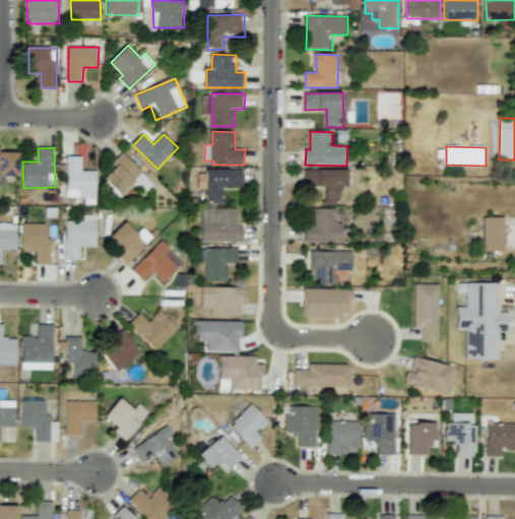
[(0,177),(0,185),(6,185),(6,177),(19,177),(19,152),(0,151),(0,177)]
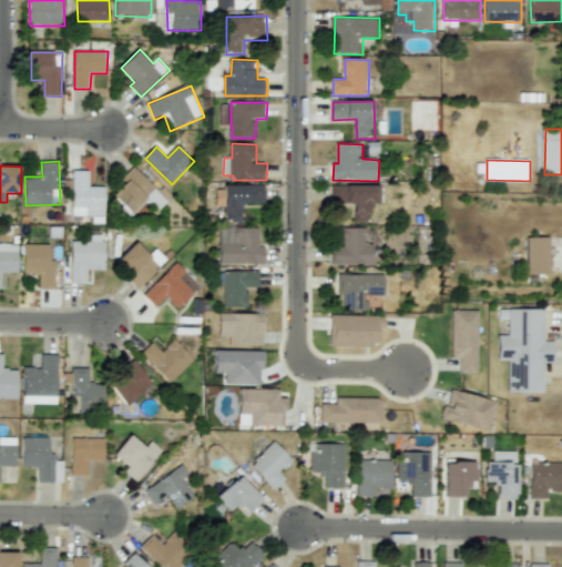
[(135,218),(159,191),(135,170),(112,195),(135,218)]
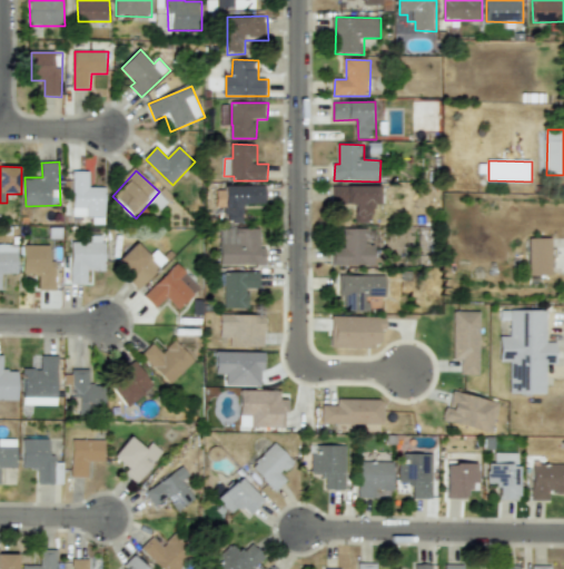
[(75,217),(107,217),(107,187),(91,188),(90,172),(73,172),(75,217)]
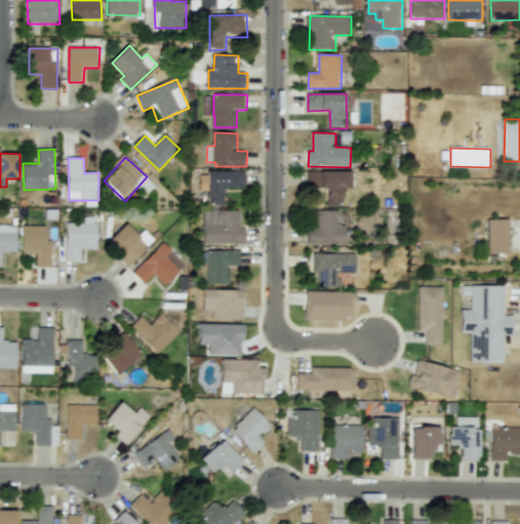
[(247,171),(209,171),(209,205),(225,205),(225,189),(246,189),(247,171)]
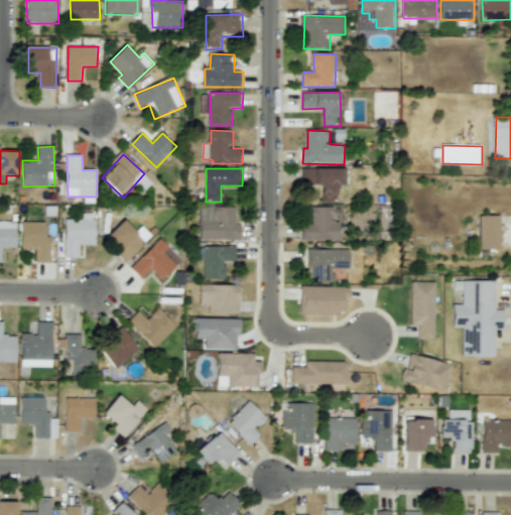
[(303,184),(325,185),(325,203),(340,203),(340,185),(347,185),(347,168),(303,168),(303,184)]
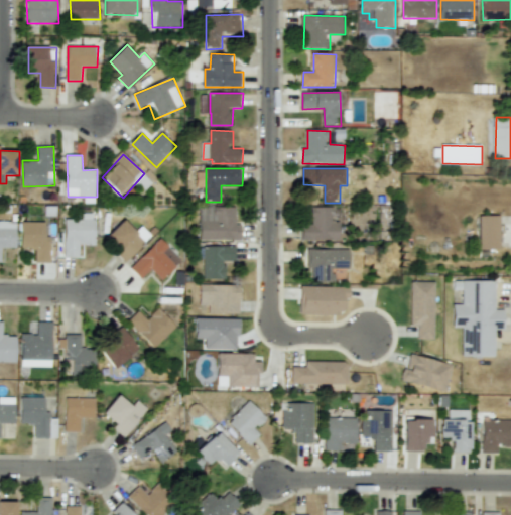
[(202,241),(243,240),(242,225),(238,225),(238,207),(201,208),(202,241)]
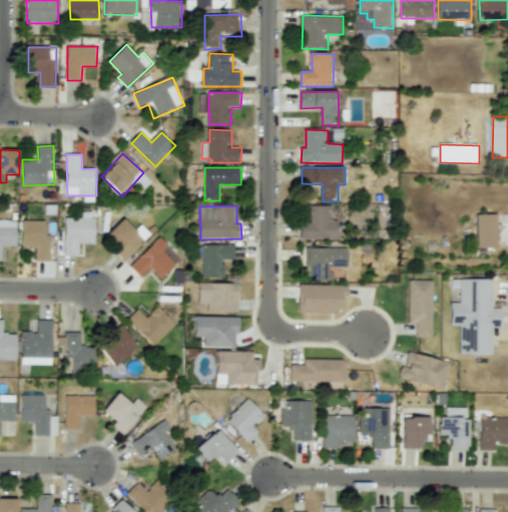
[(302,238),(339,239),(340,220),(334,220),(334,206),(312,205),(312,223),(303,223),(302,238)]
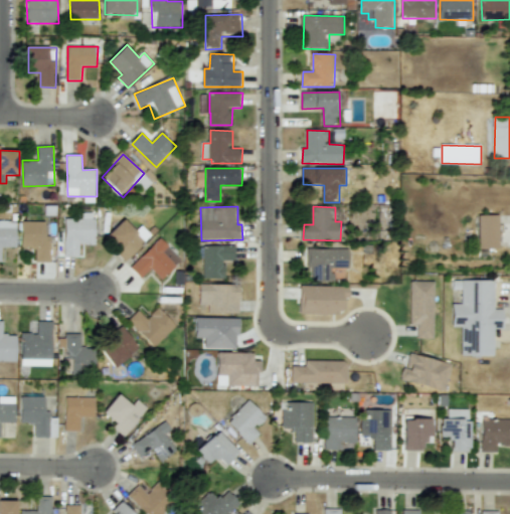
[(65,257),(80,257),(80,244),(96,244),(97,213),(82,213),(82,219),(65,219),(65,257)]
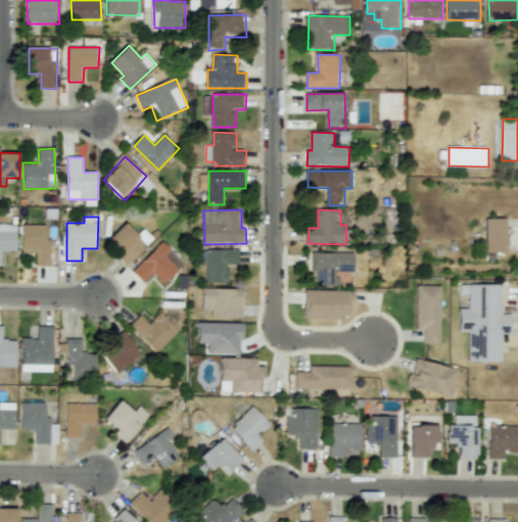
[(488,253),(509,252),(509,219),(487,219),(488,253)]
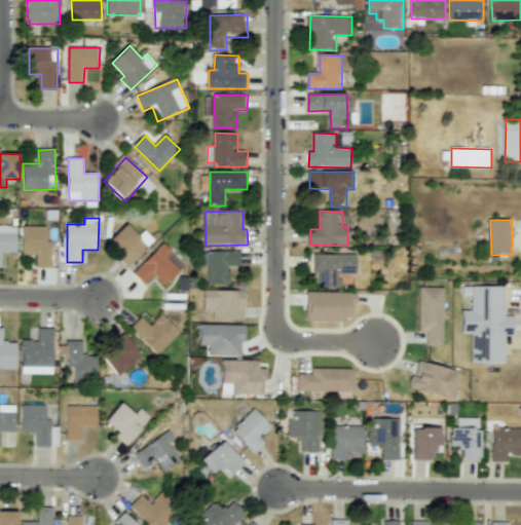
[(146,230),(141,236),(127,224),(107,245),(131,267),(156,240),(146,230)]
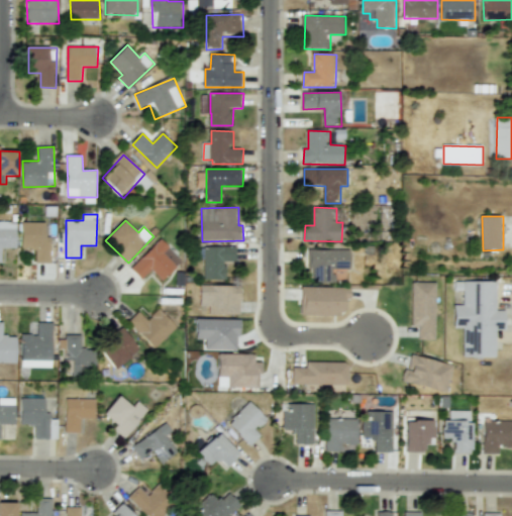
[(18,222),(0,221),(0,263),(3,264),(3,248),(17,249),(18,222)]
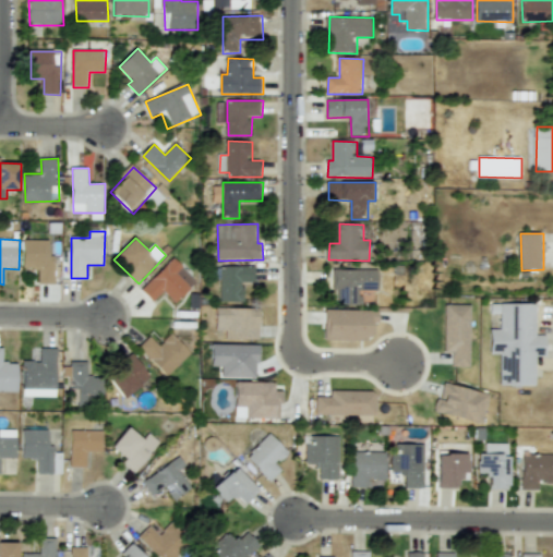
[(53,240),(24,240),(24,269),(38,269),(38,283),(53,283),(53,240)]
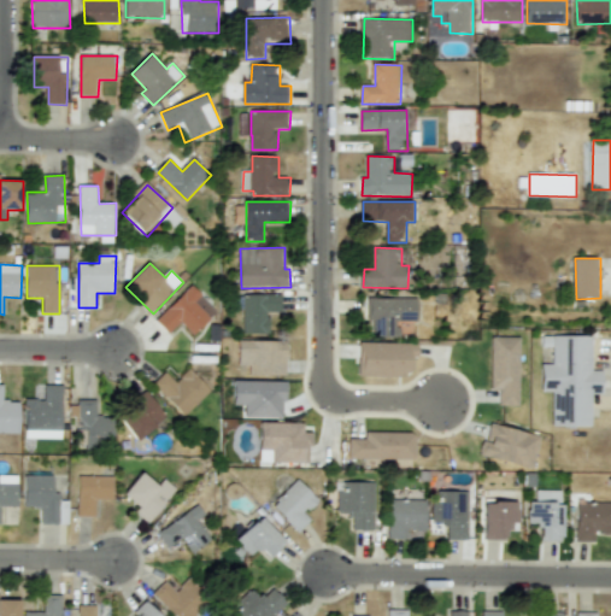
[(182,322),(197,335),(219,311),(193,286),(158,322),(171,334),(182,322)]
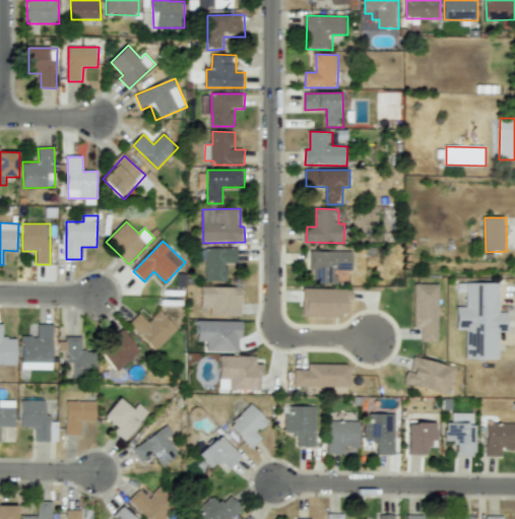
[(239,249),(206,248),(206,256),(205,281),(231,281),(231,265),(239,265),(239,249)]
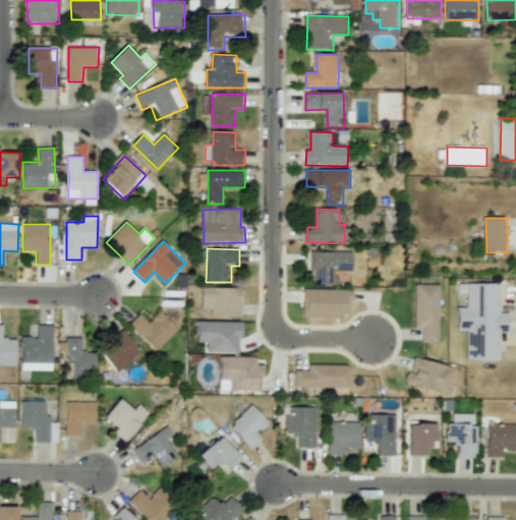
[(354,251),(312,252),(312,271),(318,271),(318,285),(354,284),(354,251)]
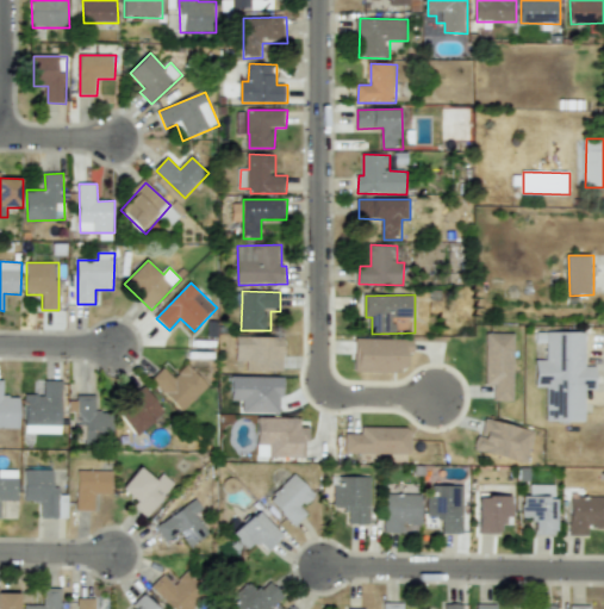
[(587,333),(539,333),(539,343),(548,343),(548,361),(537,361),(537,387),(548,387),(548,423),(589,423),(587,390),(598,390),(598,367),(587,367),(587,333)]
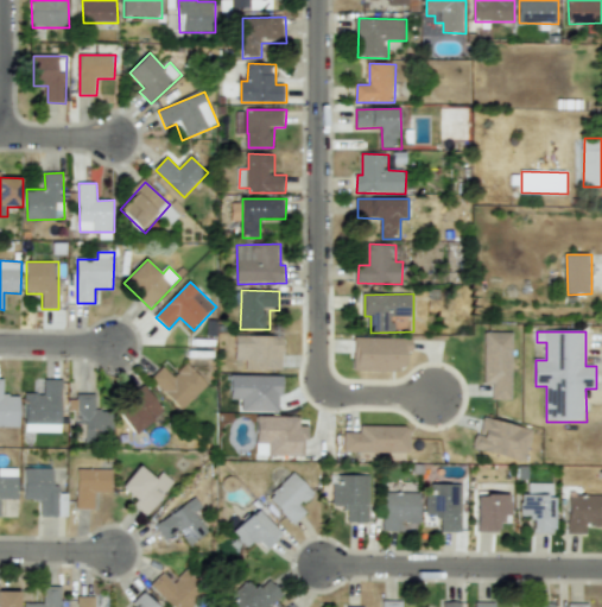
[(514,333),(486,333),(486,384),(494,384),(494,400),(514,400),(514,333)]
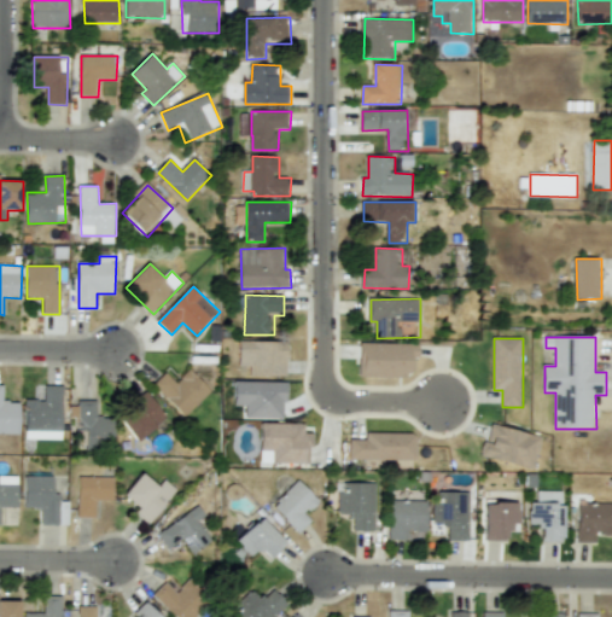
[(252,377),(289,377),(289,342),(240,342),(240,366),(252,366),(252,377)]
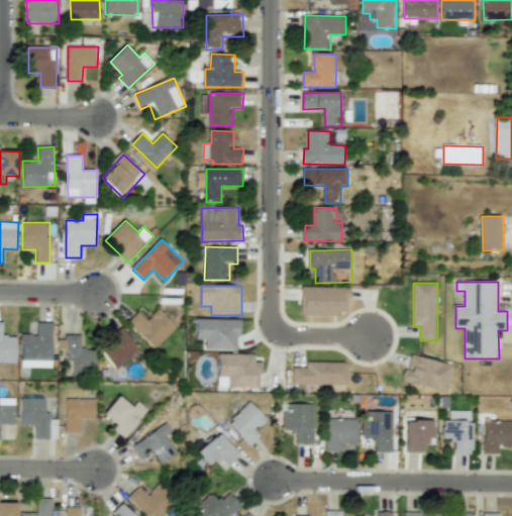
[(350,316),(350,288),(302,288),(302,315),(350,316)]
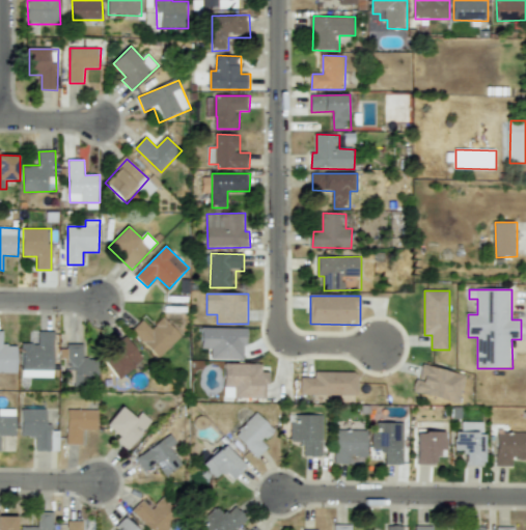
[(160,359),(184,337),(165,317),(153,329),(145,319),(134,330),(160,359)]
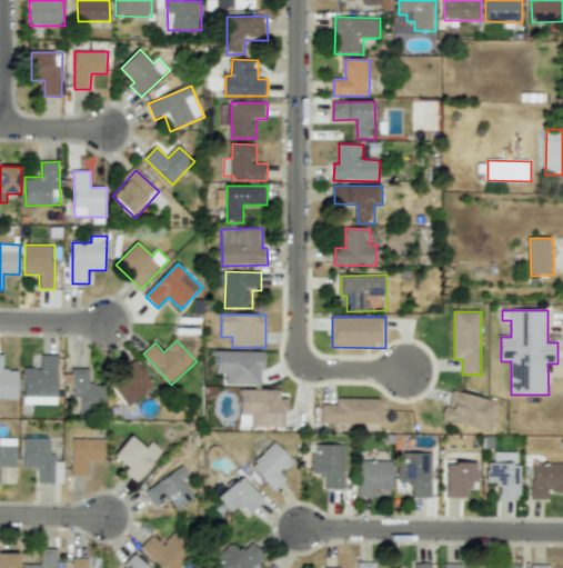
[(217,374),(227,374),(227,385),(264,386),(264,352),(218,351),(217,374)]
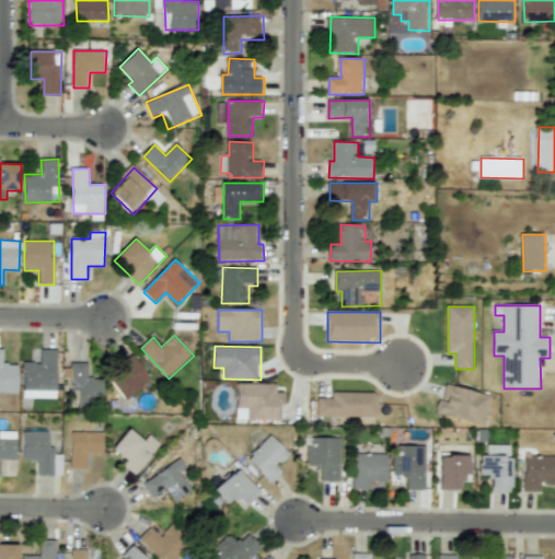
[(0,393),(20,393),(20,364),(4,364),(4,349),(0,349),(0,393)]
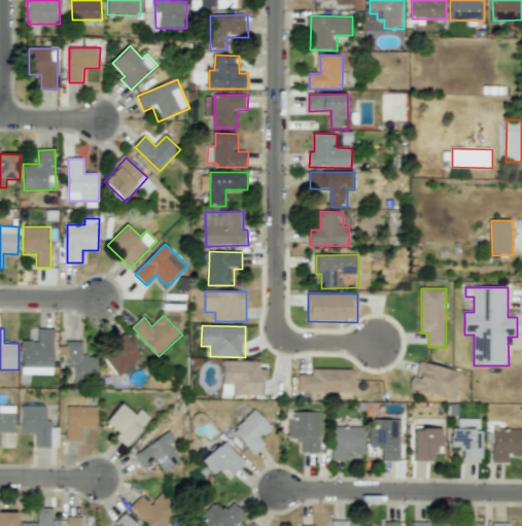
[(24,375),(55,376),(56,329),(40,329),(40,342),(24,342),(24,375)]
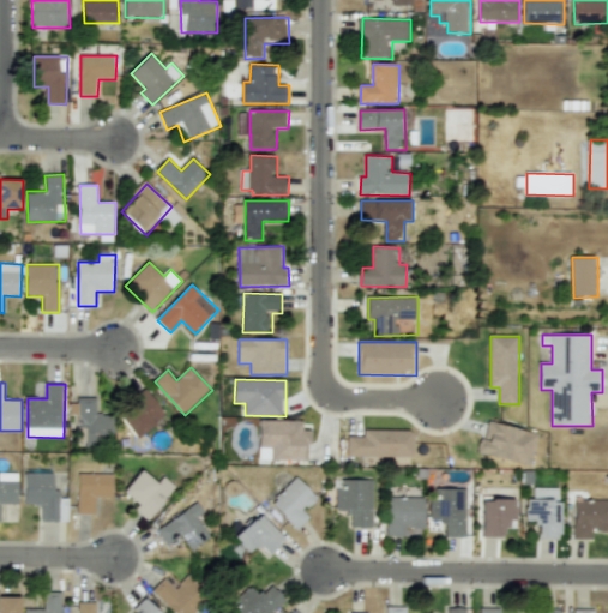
[(134,398),(138,404),(121,414),(136,438),(168,419),(149,389),(134,398)]
